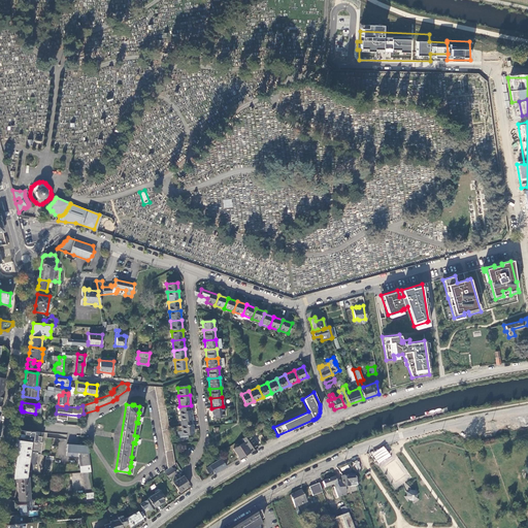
[(180,416),(192,415),(191,405),(179,406),(180,416)]
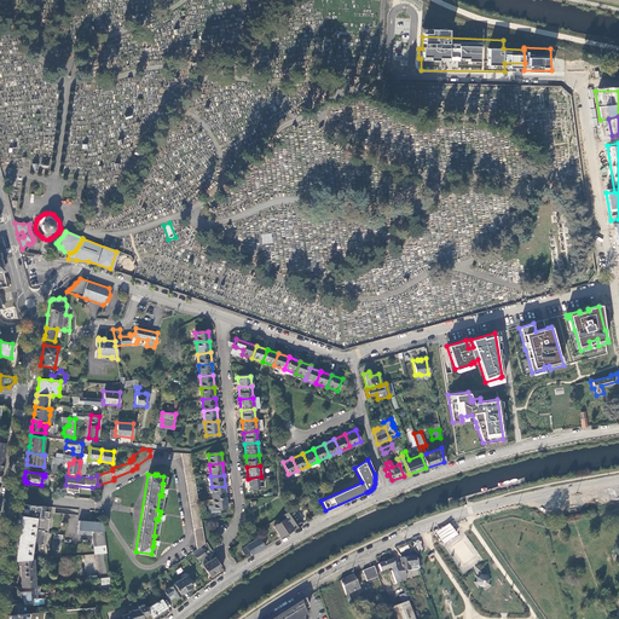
[(261,476),(248,479),(249,491),(262,489),(261,476)]
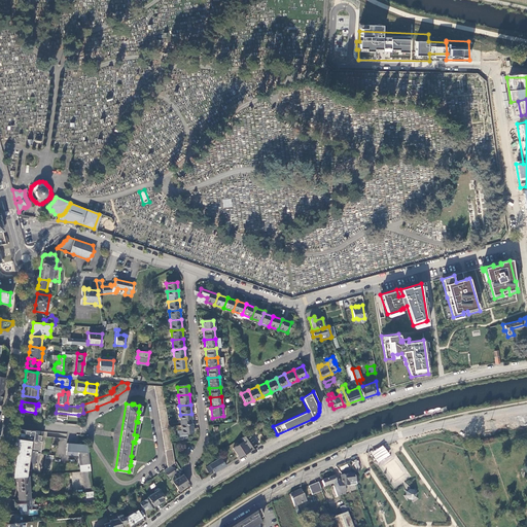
[(181,425),(192,424),(191,414),(180,415),(181,425)]
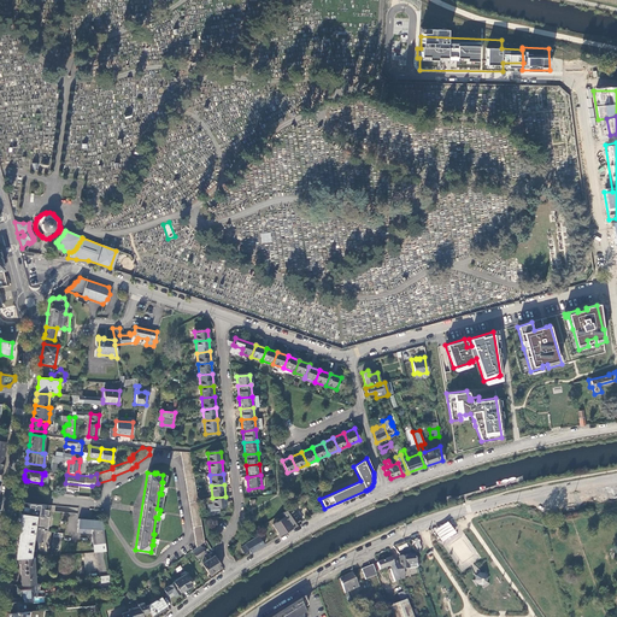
[(227,507),(225,497),(212,498),(212,504),(213,509),(227,507)]
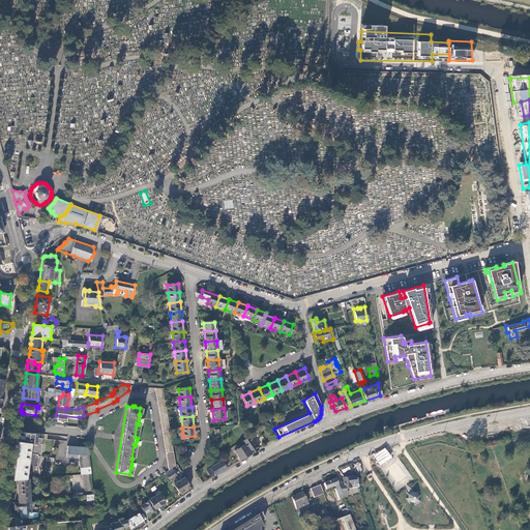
[(40,457),(43,434),(18,432),(17,439),(17,441),(29,443),(28,453),(37,454),(37,455),(40,457)]
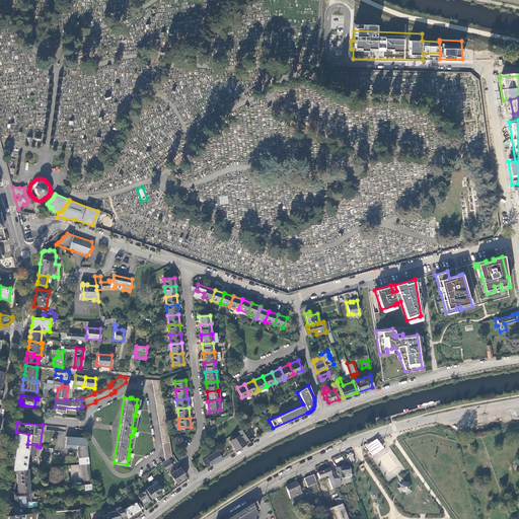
[(245,444),(252,440),(243,427),(237,432),(239,435),(245,444)]
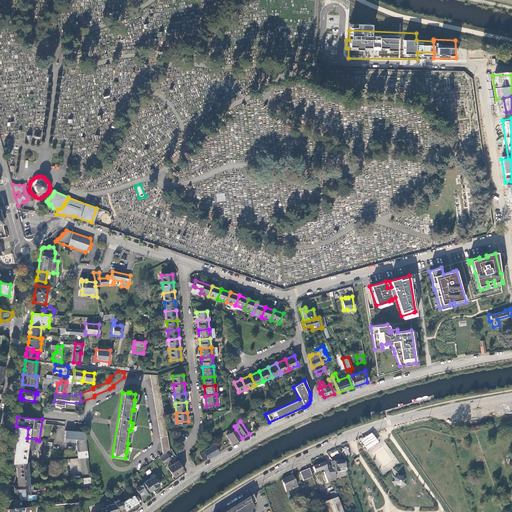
[(16,426),(15,436),(27,438),(28,428),(16,426)]
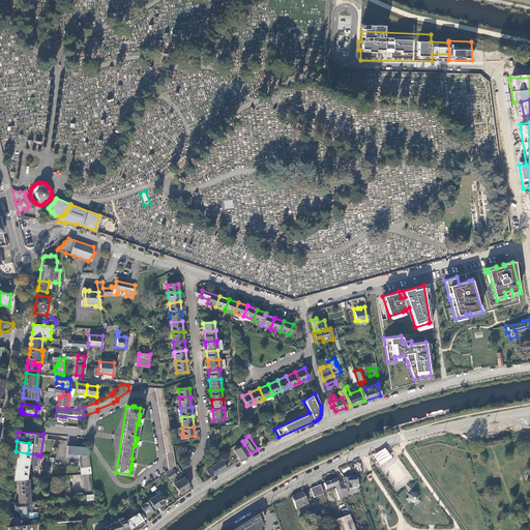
[(241,460),(251,453),(244,444),(239,447),(239,446),(236,448),(237,449),(234,451),(237,455),(238,454),(241,460)]
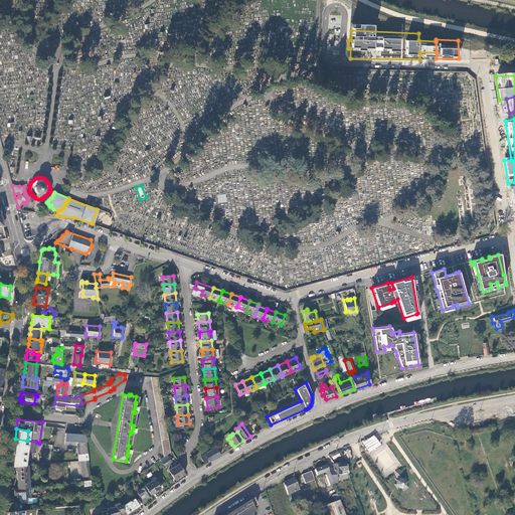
[(88,461),(84,435),(64,434),(63,445),(75,446),(77,462),(79,461),(88,461)]
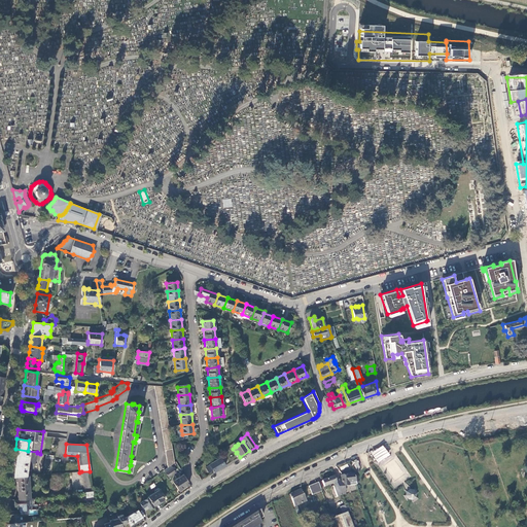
[(383,445),(371,453),(378,463),(390,454),(383,445)]
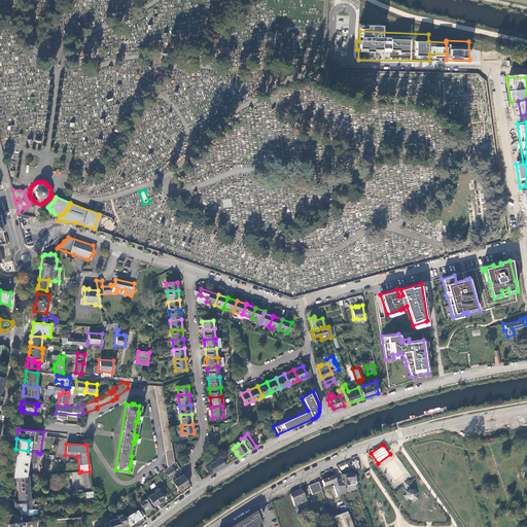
[(13,460),(11,477),(15,477),(25,476),(25,470),(29,469),(32,469),(33,469),(34,468),(35,467),(37,453),(37,452),(28,451),(15,449),(13,460)]
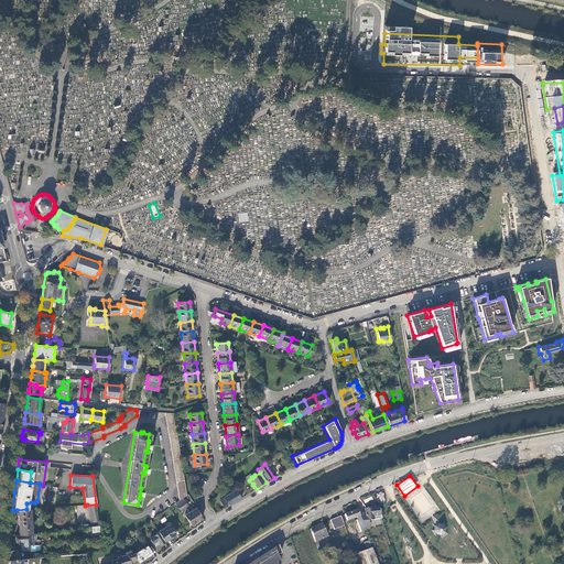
[(46,508),(54,507),(56,488),(50,487),(46,508)]
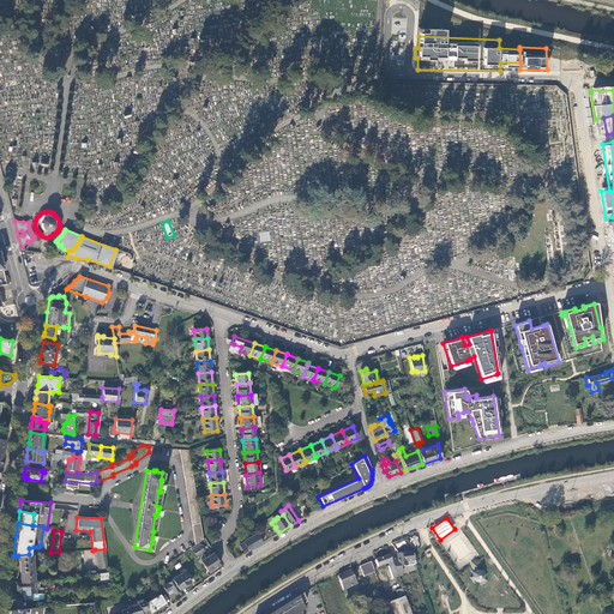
[(250,551),(263,542),(257,533),(244,541),(250,551)]
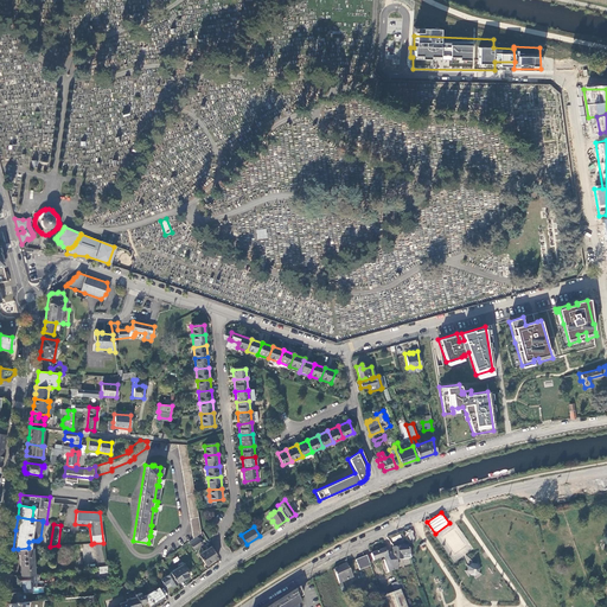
[(198,538),(198,540),(192,543),(191,544),(195,549),(202,544),(198,538)]
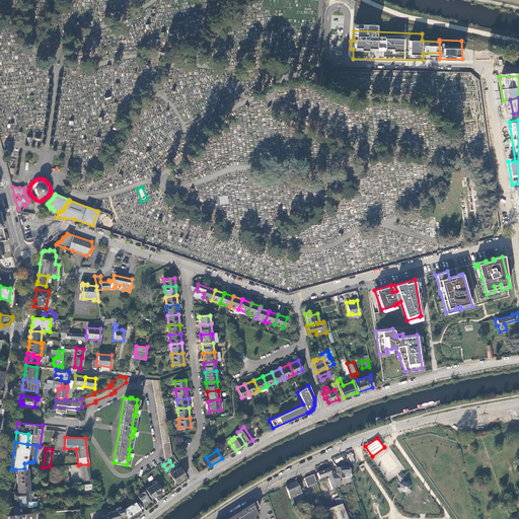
[(82,485),(83,485),(90,484),(88,464),(80,464),(82,485)]
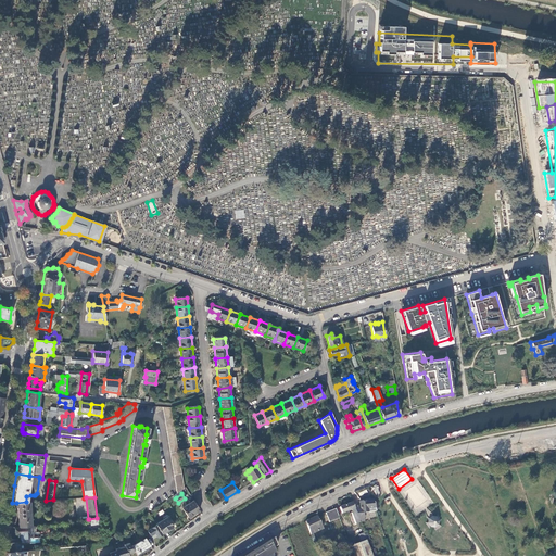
[(188,518),(200,510),(193,501),(182,508),(188,518)]
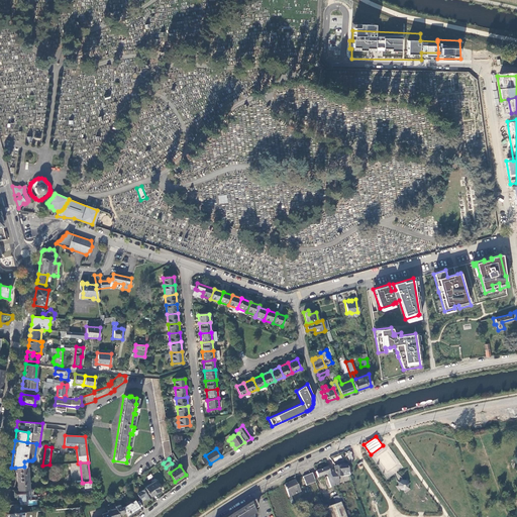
[(349,473),(347,466),(334,468),(334,471),(328,472),(333,483),(338,483),(337,478),(342,477),(342,474),(349,473)]
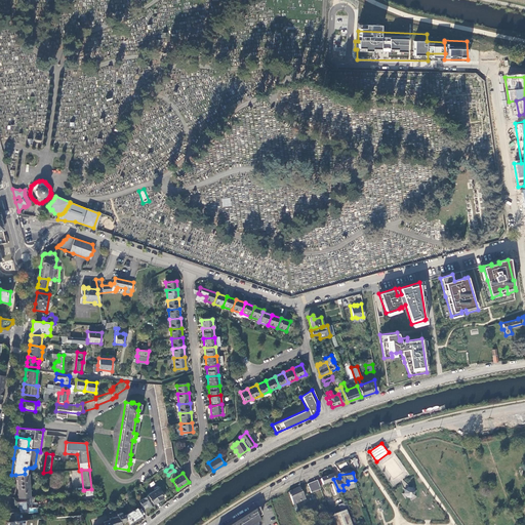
[(25,474),(15,475),(17,498),(29,496),(27,474),(25,474)]
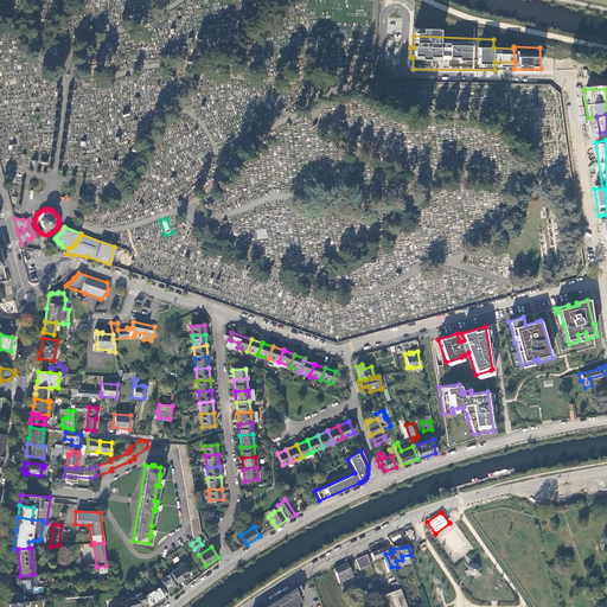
[(390,574),(394,573),(391,567),(385,554),(384,549),(371,555),(374,562),(384,557),(385,561),(389,573),(390,574)]
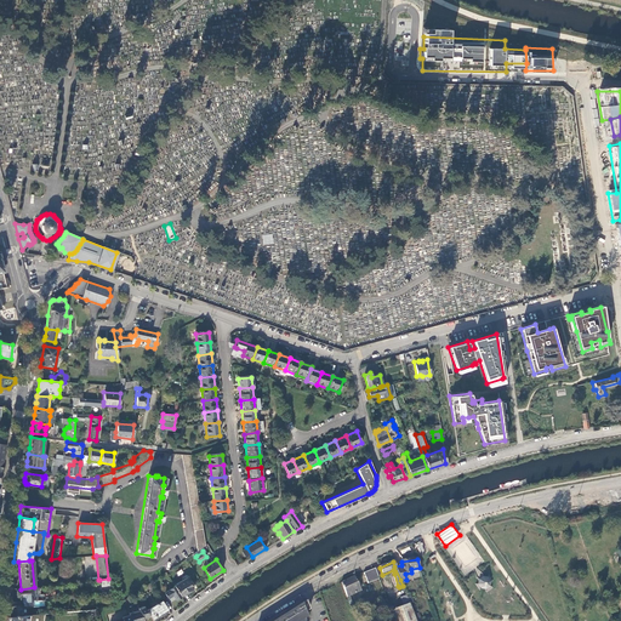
[(380,580),(375,569),(364,574),(368,585),(380,580)]
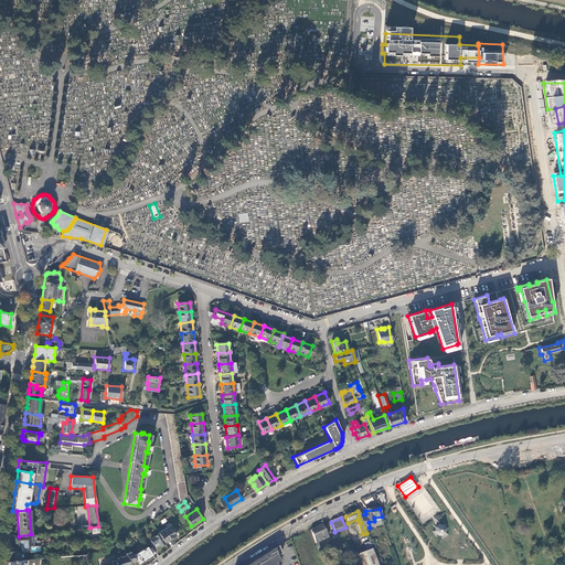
[(435,531),(436,532),(437,534),(438,535),(440,535),(443,535),(445,534),(446,533),(447,531),(447,530),(447,528),(446,525),(445,524),(443,523),(440,523),(439,524),(437,524),(436,526),(435,529),(435,531)]
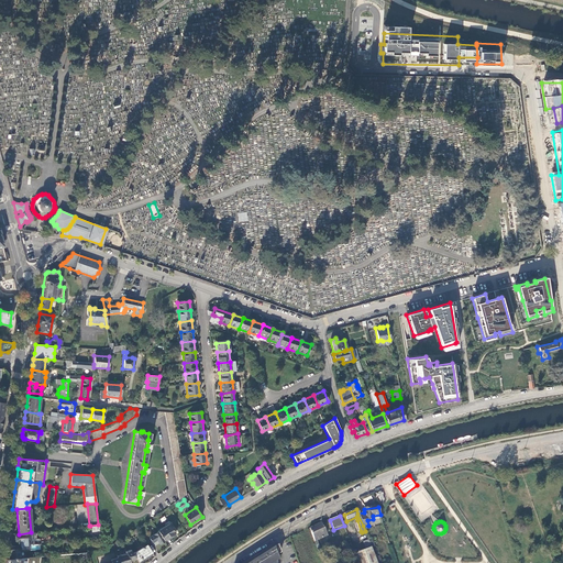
[(309,528),(316,545),(319,544),(318,540),(327,537),(321,523),(309,528)]
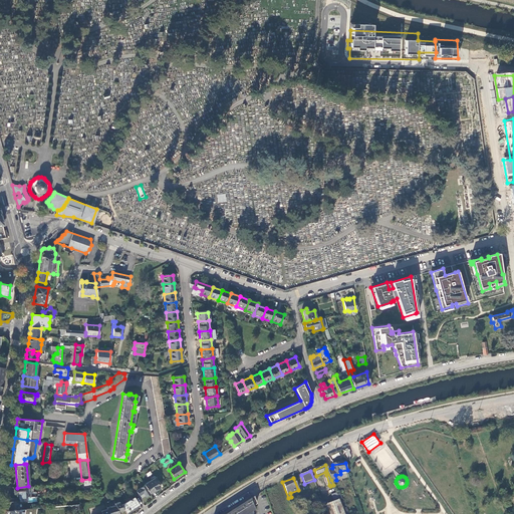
[(145,486),(150,494),(160,488),(154,479),(144,485),(145,486)]
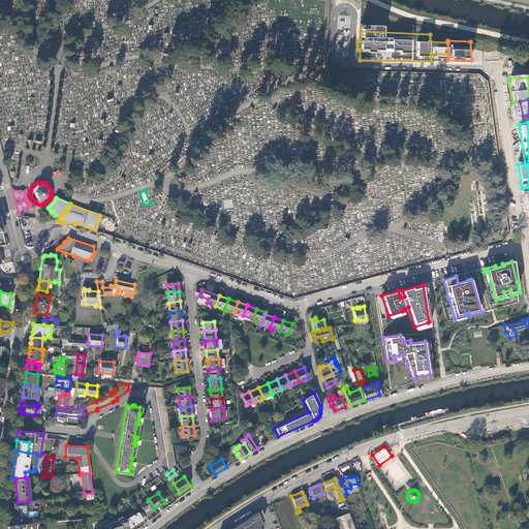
[(32,500),(29,500),(18,502),(13,502),(14,510),(17,510),(17,512),(19,512),(27,512),(27,511),(31,511),(31,506),(32,506),(32,500)]
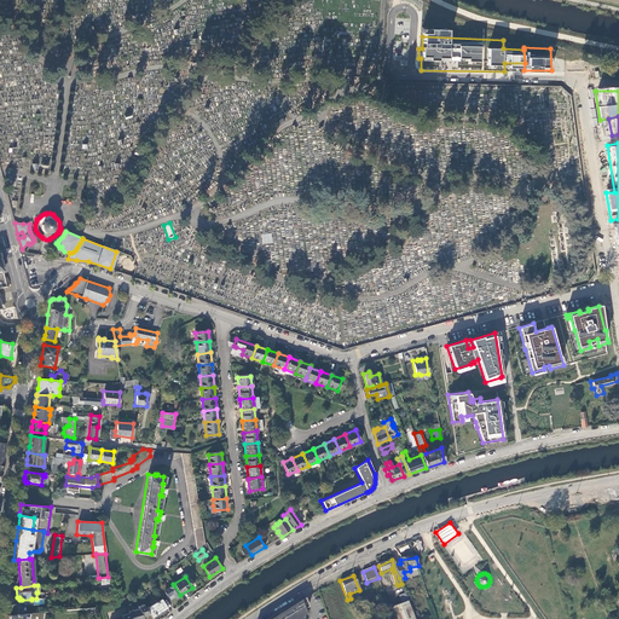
[(175,599),(180,595),(174,585),(165,591),(167,596),(172,594),(175,599)]
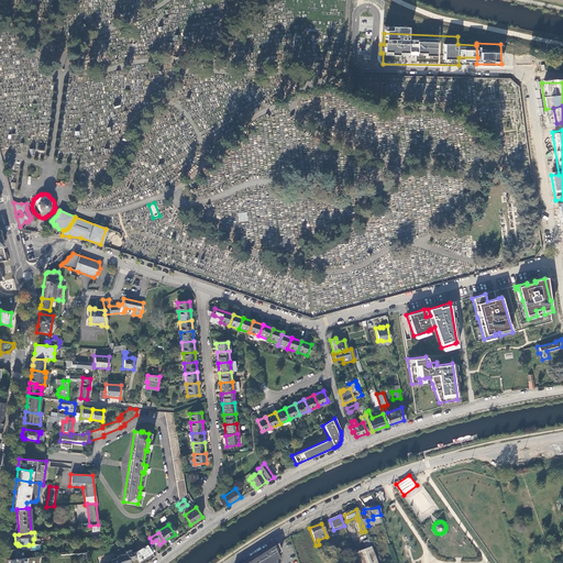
[(139,562),(152,553),(146,544),(133,553),(135,558),(139,562)]
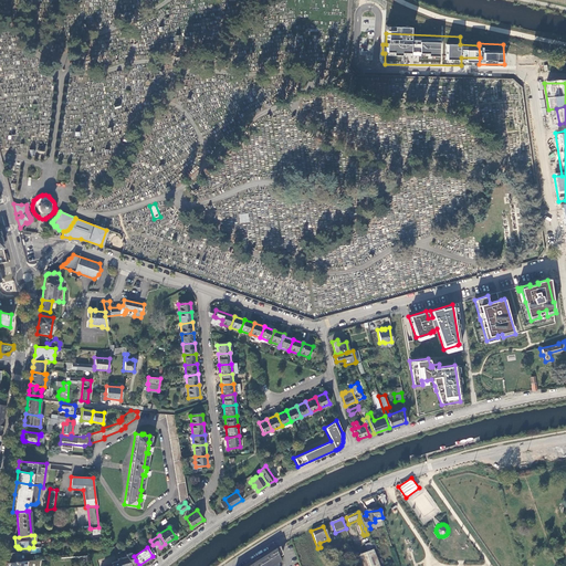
[(250,565),(275,565),(280,563),(278,557),(282,556),(279,547),(275,551),(250,565)]
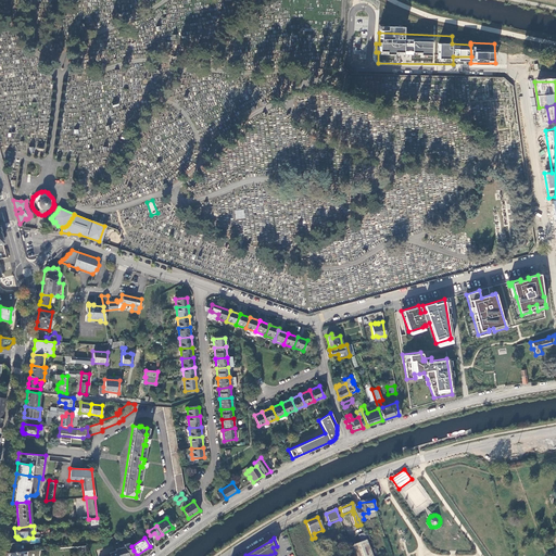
[(8,545),(8,552),(19,551),(20,539),(17,539),(7,540),(5,545),(8,545)]
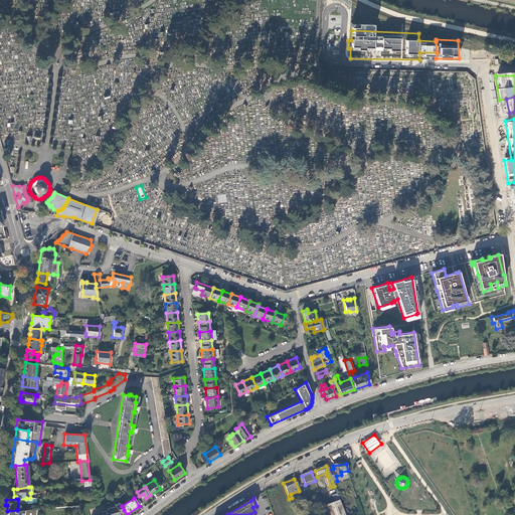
[(122,506),(119,502),(115,503),(115,505),(107,508),(108,509),(109,514),(118,514),(119,514),(120,514),(121,513),(120,512),(123,512),(124,510),(122,506)]
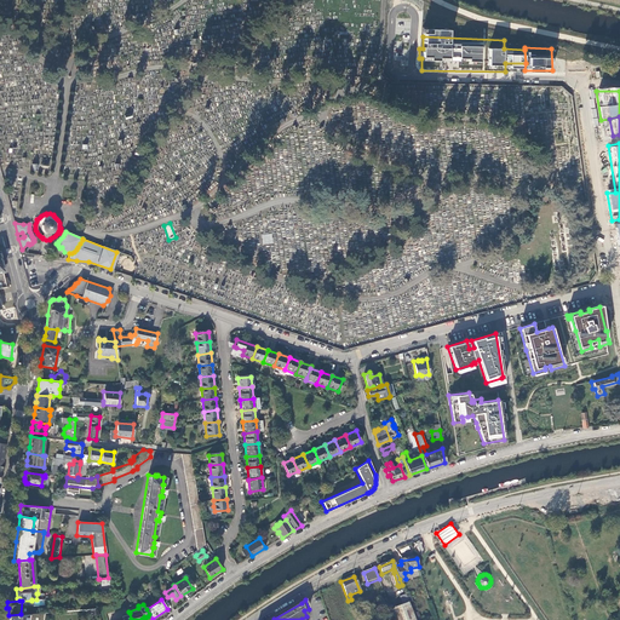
[(403,607),(391,612),(394,619),(414,619),(409,606),(403,607)]
